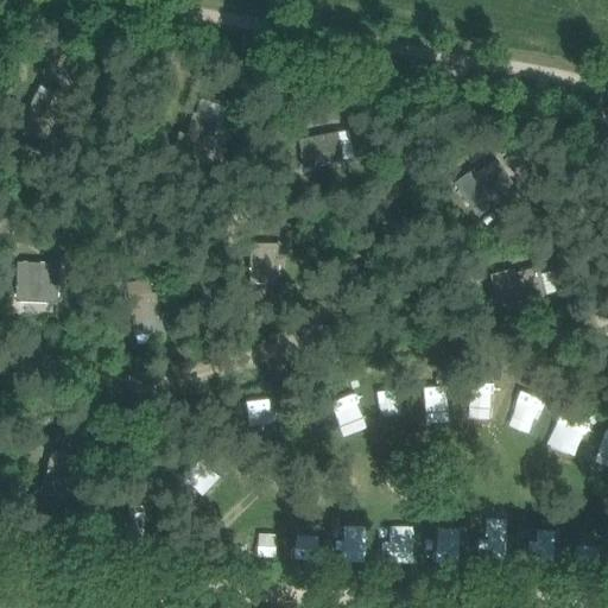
[(20,127),(45,140),(63,106),(67,99),(65,93),(55,88),(50,89),(46,97),(38,93),(20,127)]
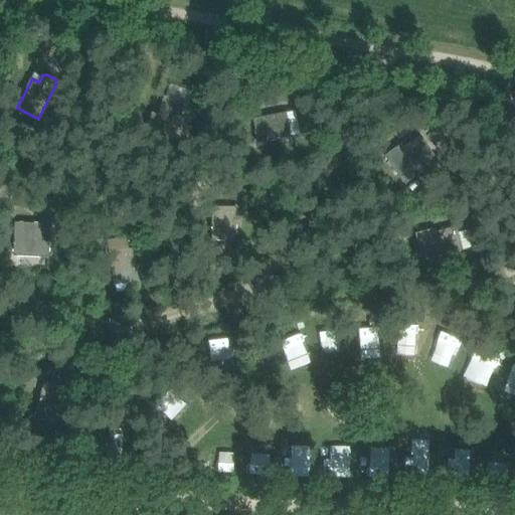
[(187,102),(164,95),(154,127),(177,134),(187,102)]
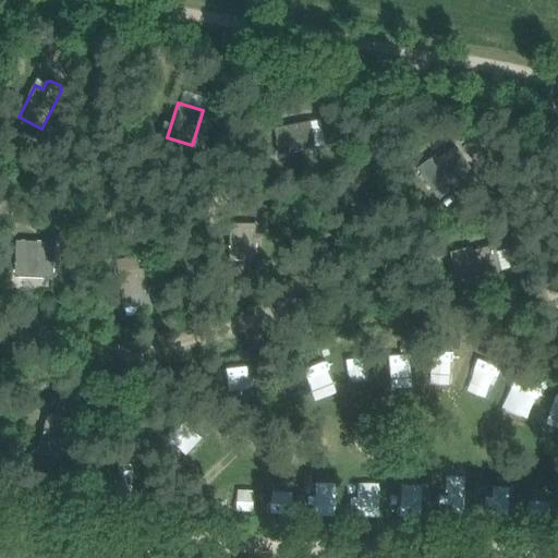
[(315,148),(310,121),(274,128),(279,155),(315,148)]
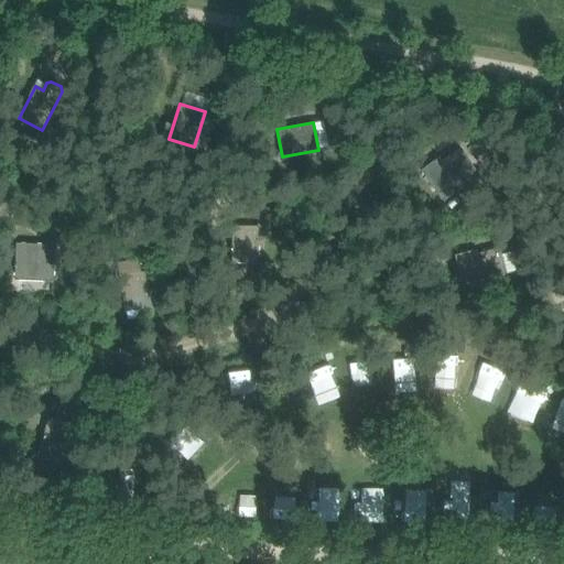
[(440,156),(420,171),(442,201),(455,192),(452,188),(477,169),(461,147),(443,160),(440,156)]
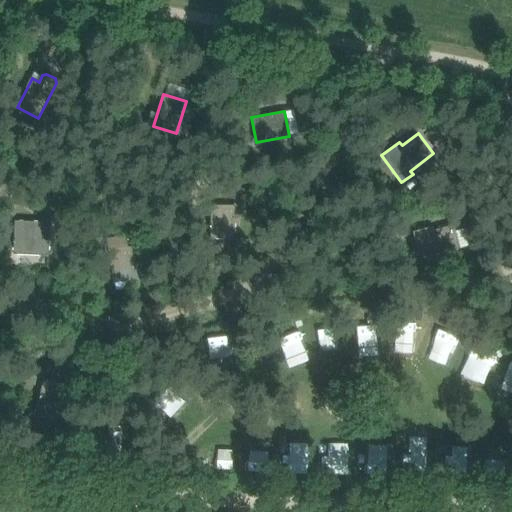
[(211,205),(210,238),(236,238),(236,219),(243,219),(244,203),(234,203),(234,205),(211,205)]
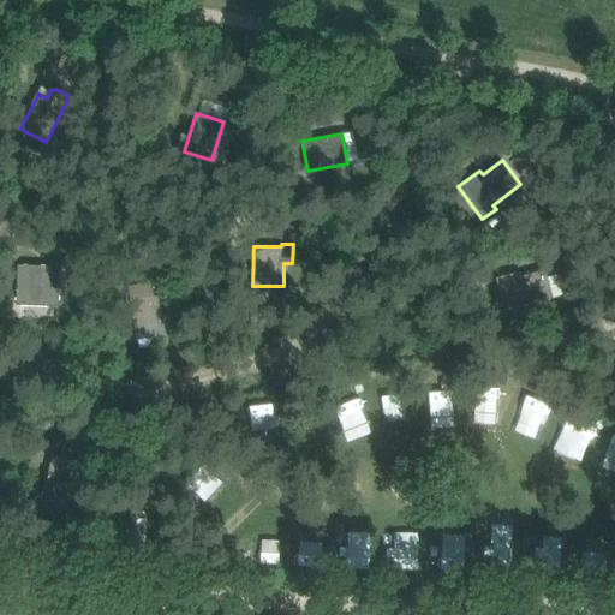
[(18,266),(17,304),(29,305),(59,306),(60,267),(18,266)]
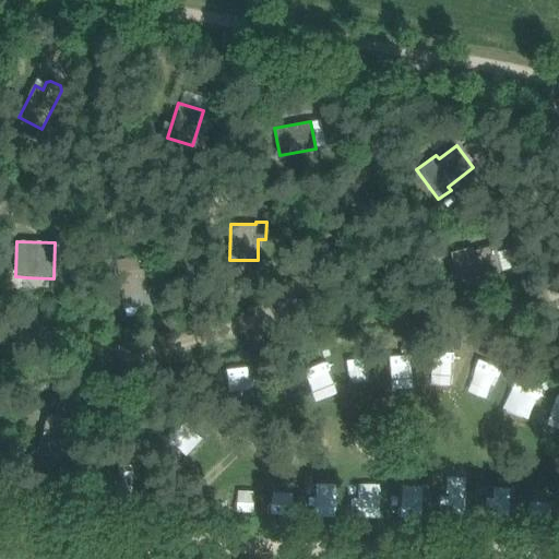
[(438,241),(430,242),(431,254),(440,252),(438,241)]
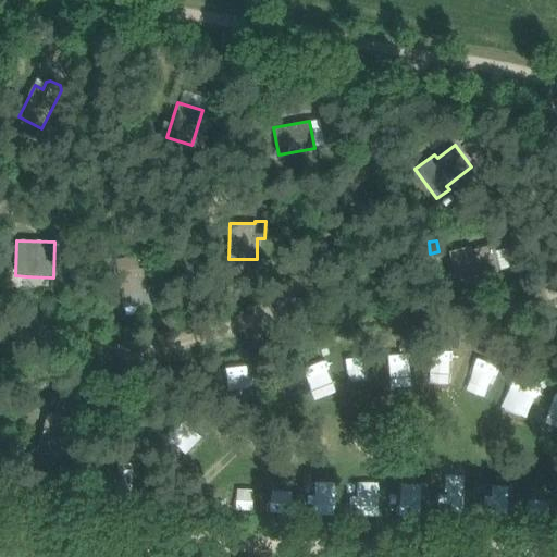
[(169,244),(161,250),(169,262),(177,256),(169,244)]
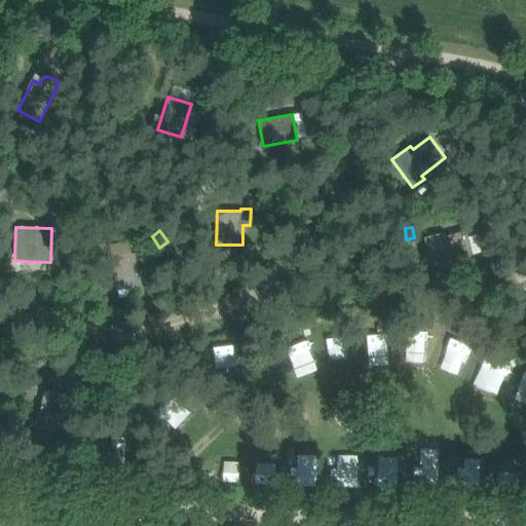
[(445,231),(424,237),(434,271),(448,268),(446,263),(473,255),(465,230),(446,236),(445,231)]
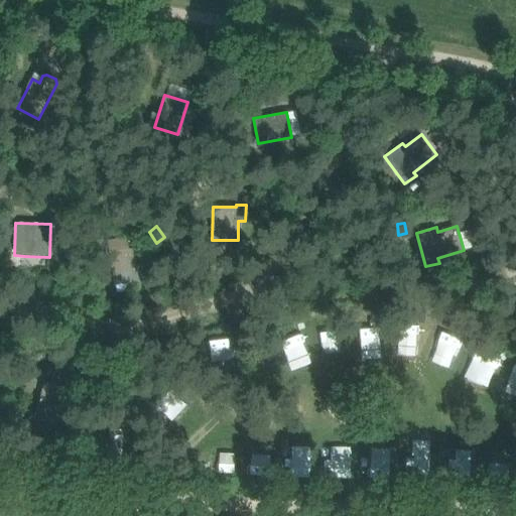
[(401,352),(402,321),(385,320),(384,352),(401,352)]
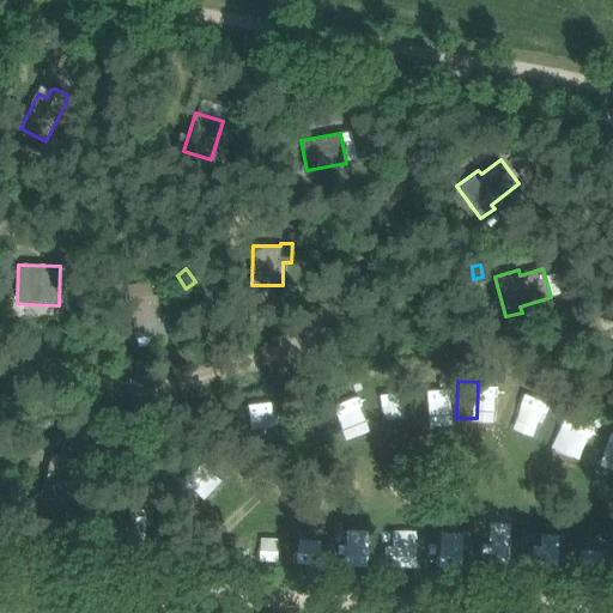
[(407,392),(408,426),(432,426),(431,390),(407,392)]
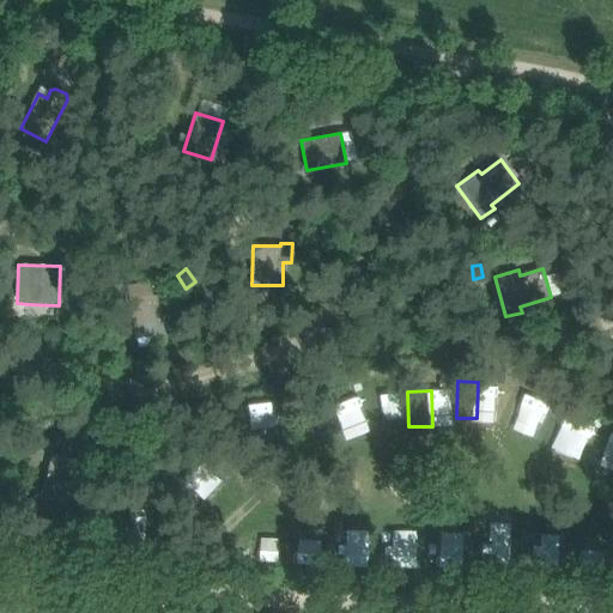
[(492,434),(515,439),(525,402),(502,396),(492,434)]
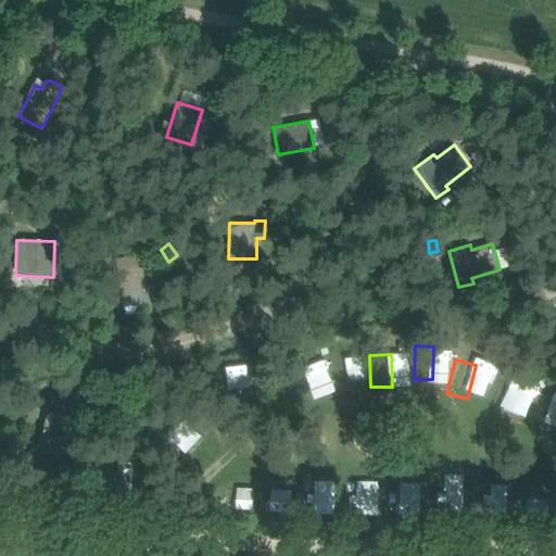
[(210,384),(231,379),(227,361),(204,366),(210,384)]
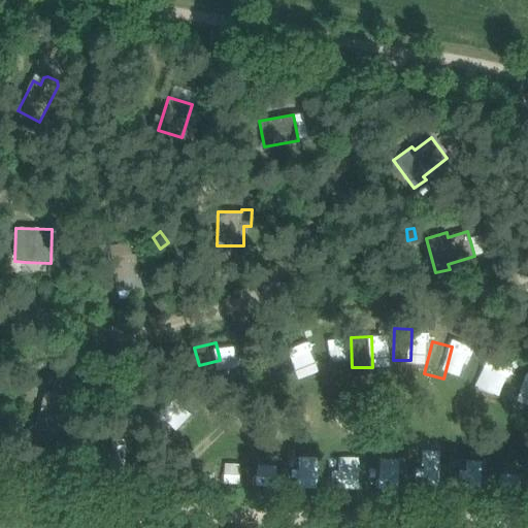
[(330,366),(329,342),(310,342),(310,366),(330,366)]
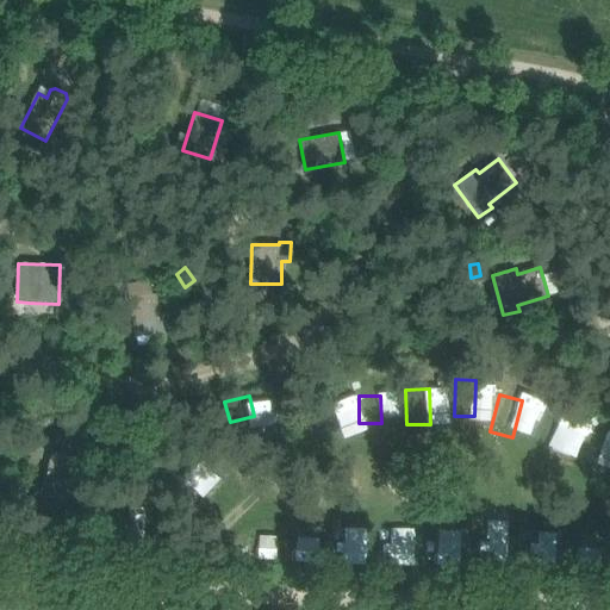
[(307,403),(311,431),(337,428),(332,399),(307,403)]
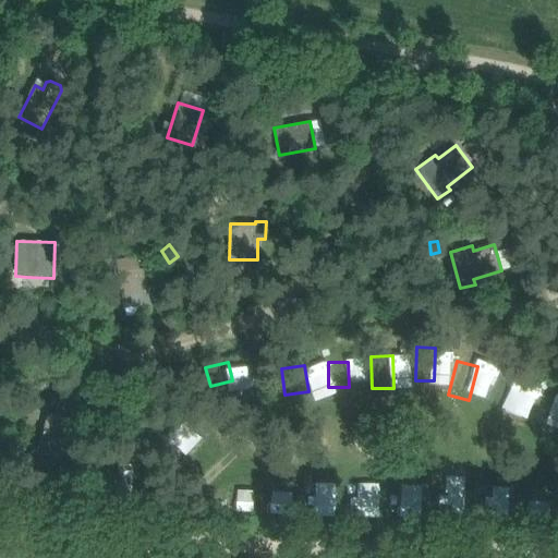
[(509,426),(521,389),(496,380),(483,417),(509,426)]
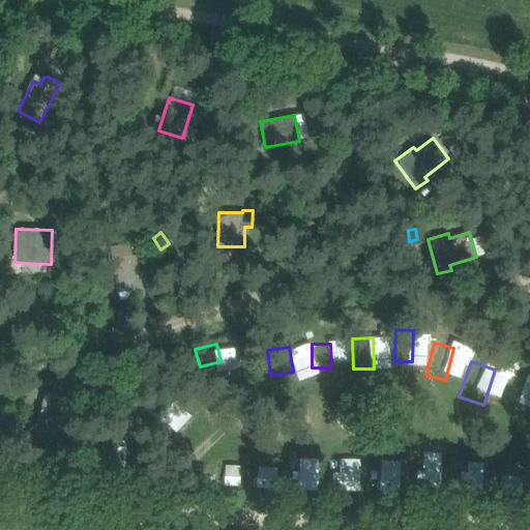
[(525,406),(529,382),(508,378),(504,403),(525,406)]
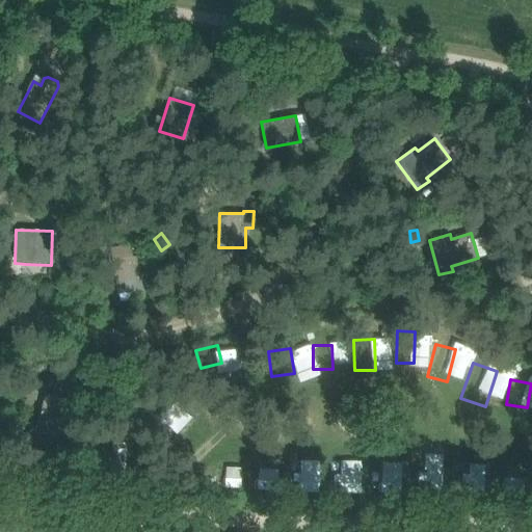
[(62,430),(68,410),(70,399),(46,394),(38,424),(62,430)]
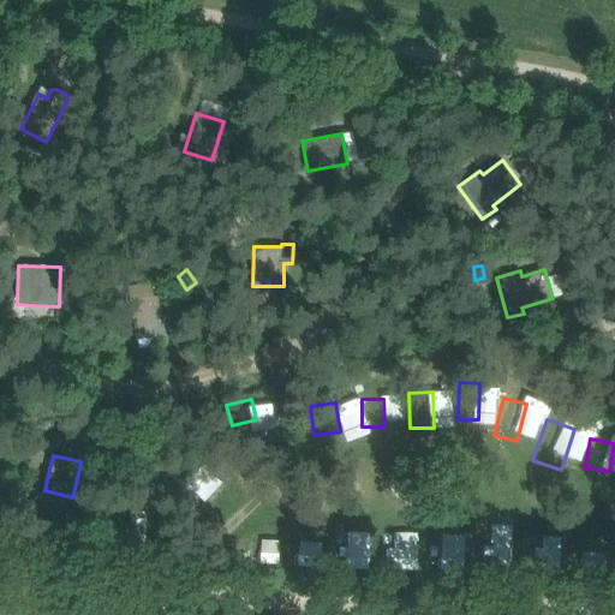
[(276,535),(276,569),(302,571),(303,535),(276,535)]
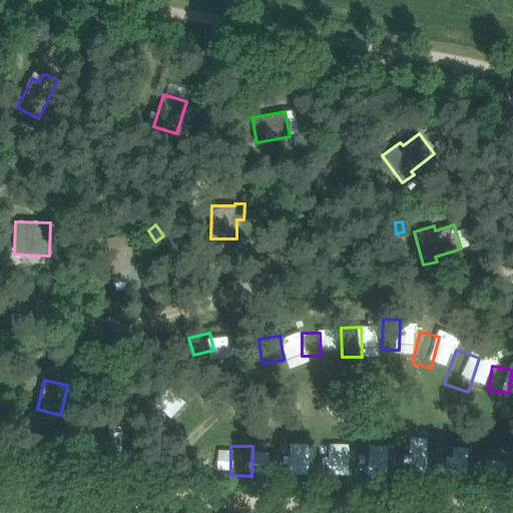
[(332,458),(330,446),(311,450),(313,462),(332,458)]
